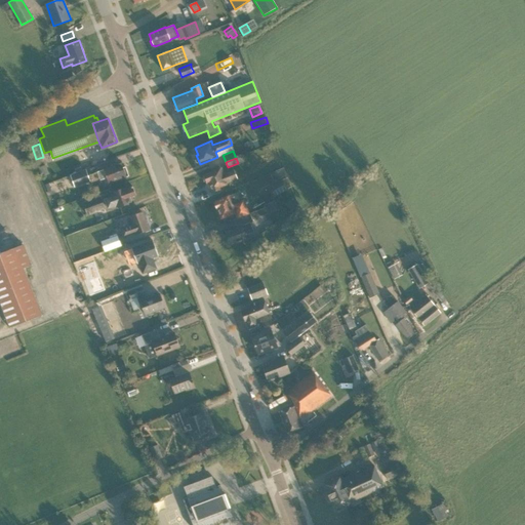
[(109,184),(123,178),(122,177),(128,175),(125,166),(123,167),(121,162),(104,168),(104,170),(98,172),(102,180),(107,178),(109,184)]
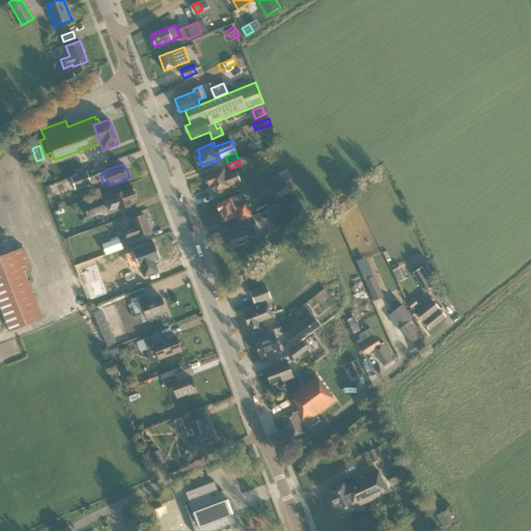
[(38,169),(43,178),(49,175),(45,167),(38,169)]
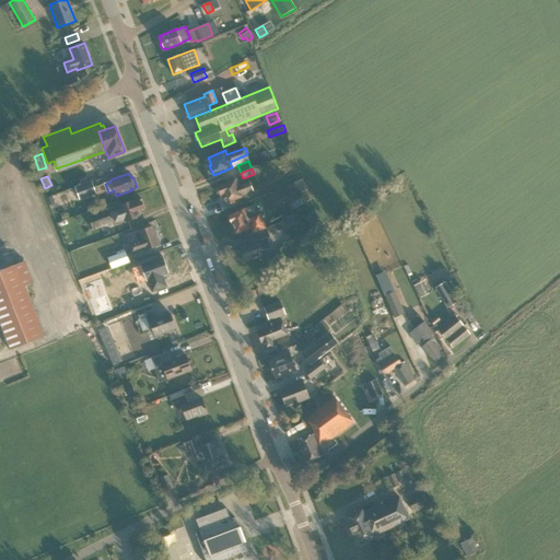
[(249,179),(238,184),(236,178),(217,186),(221,196),(222,195),(225,205),(235,201),(234,199),(241,196),(241,195),(253,190),(249,179)]
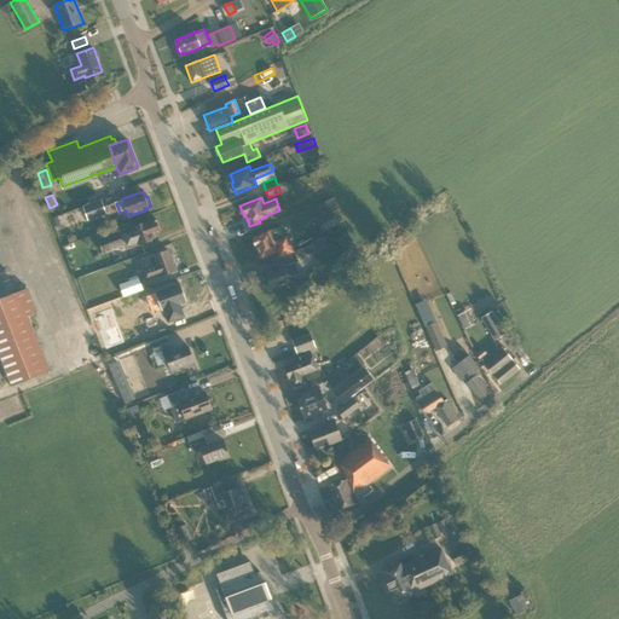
[(335,197),(318,204),(323,213),(337,207),(335,197)]
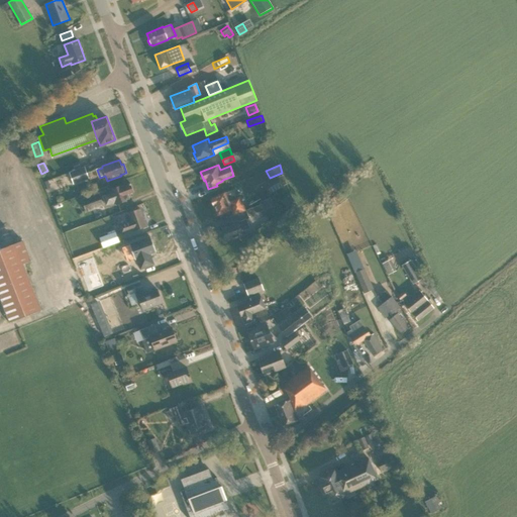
[(89,178),(85,166),(69,172),(74,184),(89,178)]
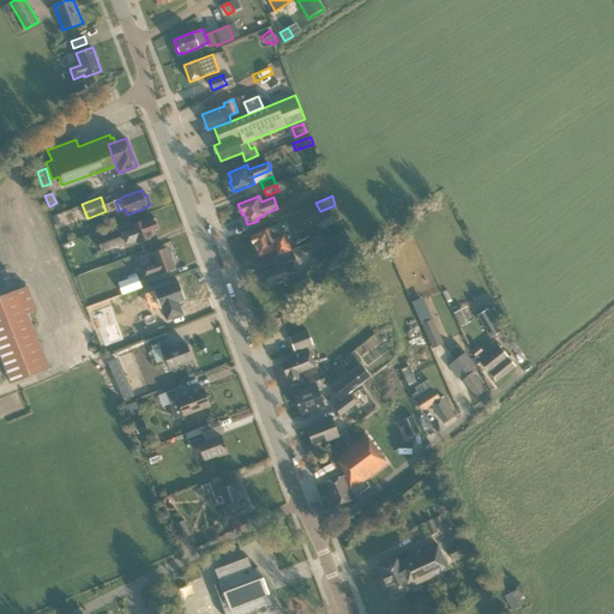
[(327,209),(313,217),(320,229),(335,221),(327,209)]
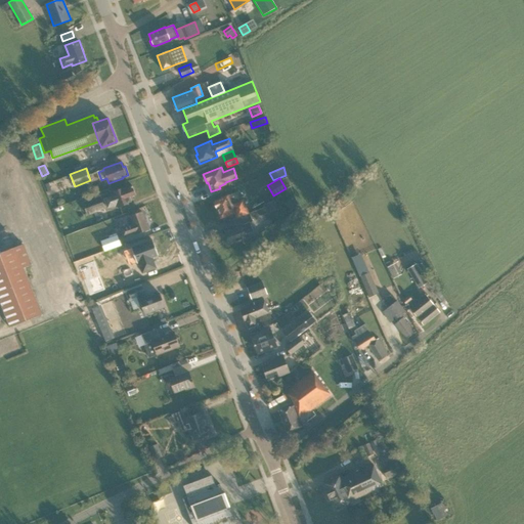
[(117,204),(118,208),(129,204),(128,202),(131,201),(131,200),(134,199),(132,195),(135,193),(132,185),(123,188),(123,187),(113,190),(115,194),(104,199),(107,208),(117,204)]
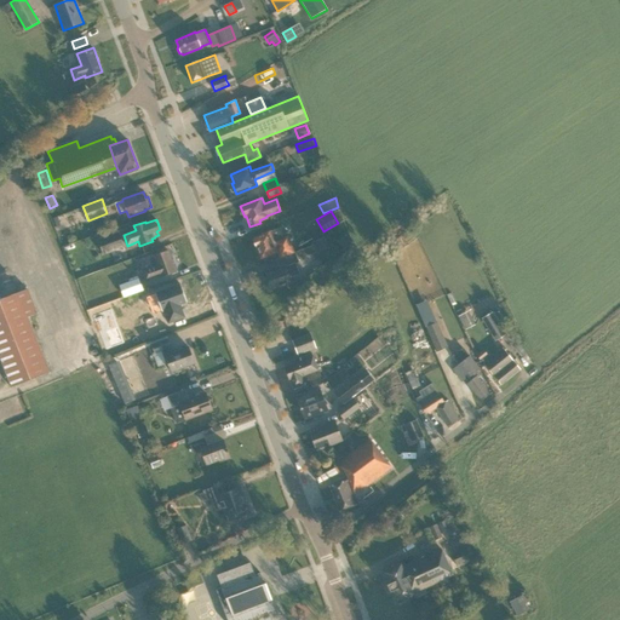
[(279,227),(252,236),(259,257),(274,251),(277,258),(294,252),(288,236),(283,239),(279,227)]
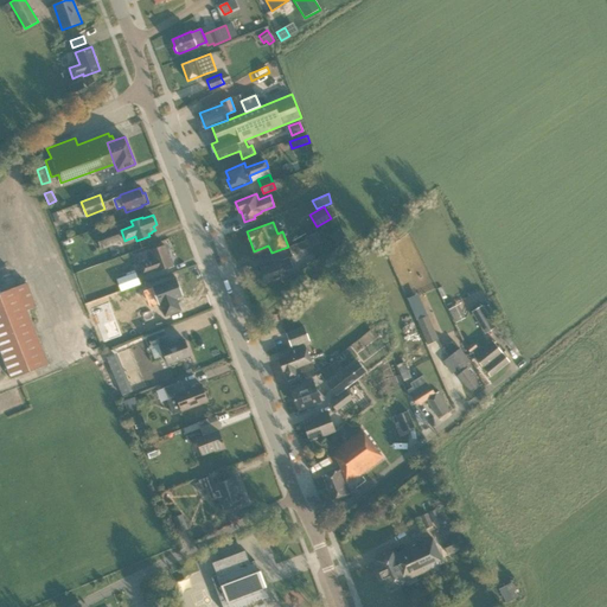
[(95,234),(101,249),(121,242),(116,227),(95,234)]
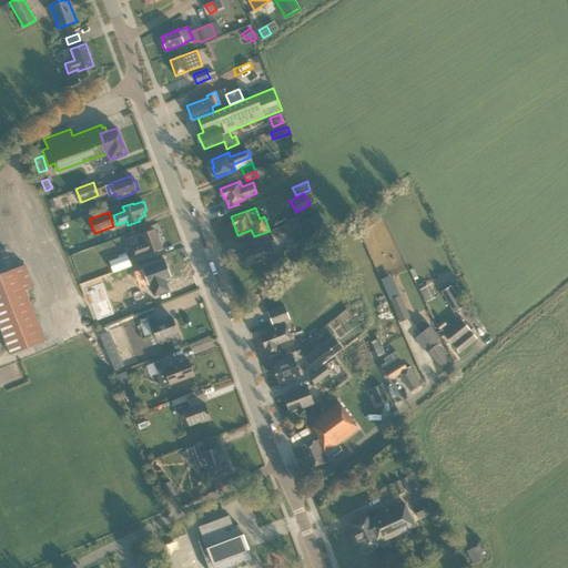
[(271,231),(273,237),(301,226),(297,216),(295,213),(269,227),(271,231)]
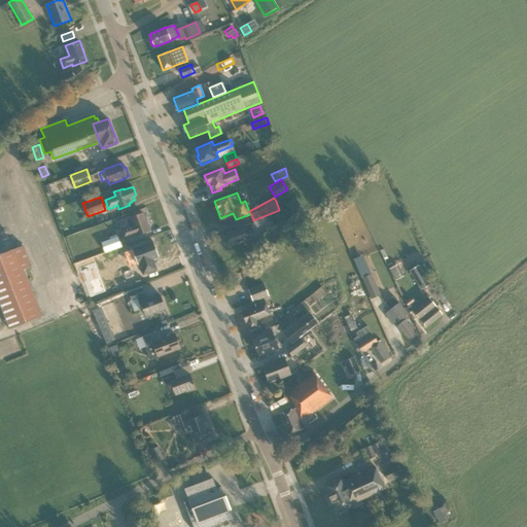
[(136,234),(137,236),(149,231),(142,212),(130,216),(133,225),(120,230),(124,239),(136,234)]
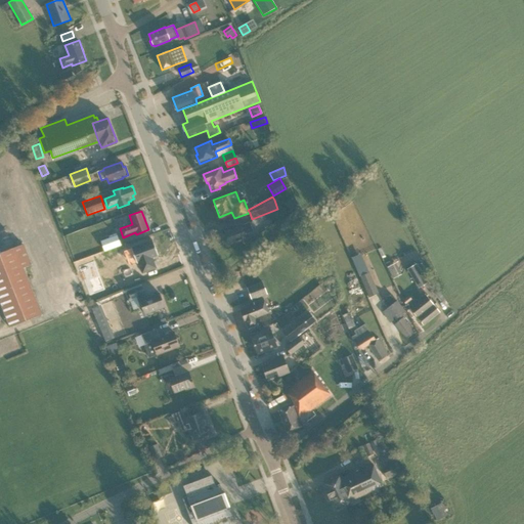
[(224,230),(230,245),(247,238),(245,233),(253,230),(250,222),(242,224),(241,223),(236,225),(235,223),(227,226),(228,229),(224,230)]
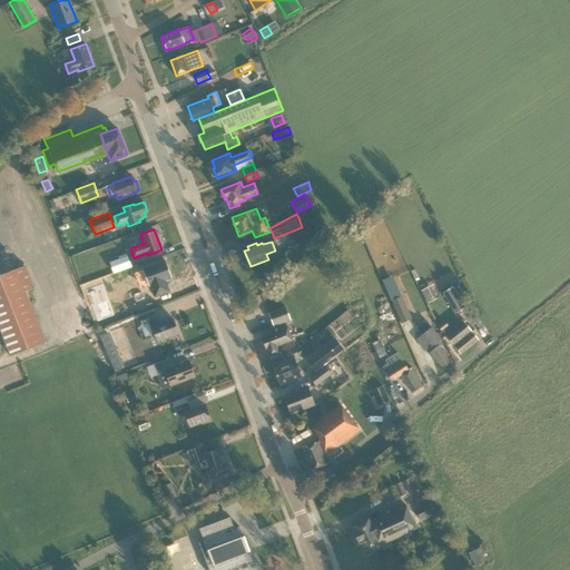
[(109,262),(114,273),(131,266),(126,253),(123,255),(123,257),(109,262)]
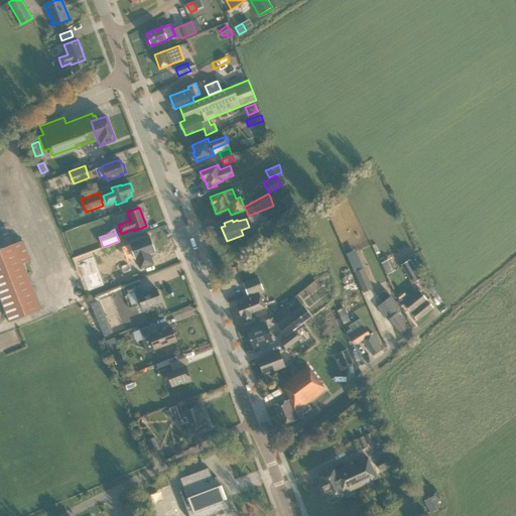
[(135,242),(129,245),(135,259),(137,258),(141,268),(153,263),(149,253),(156,251),(151,239),(150,237),(135,242)]
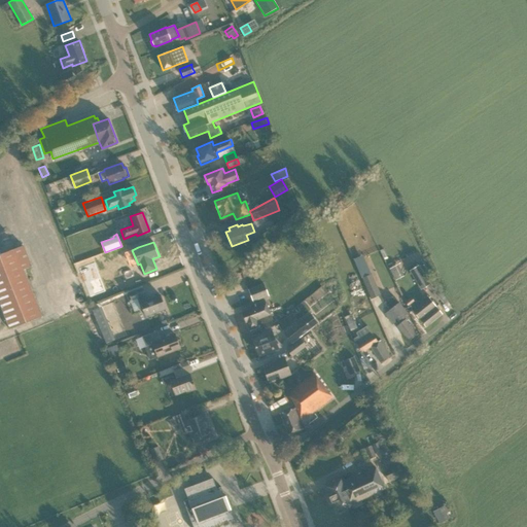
[(296,249),(304,259),(311,254),(304,243),(296,249)]
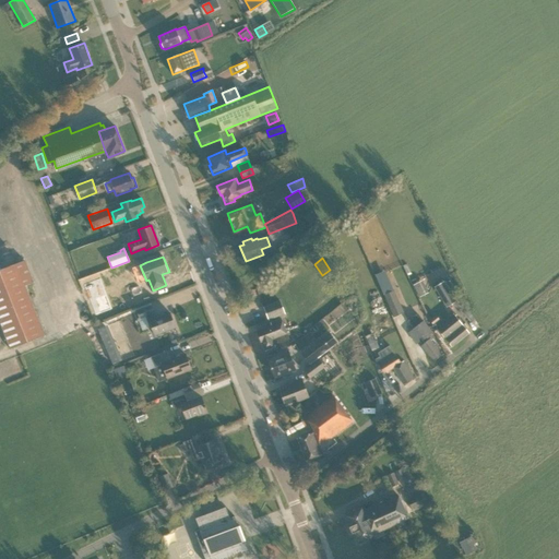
[(33,283),(24,261),(0,270),(0,321),(11,348),(44,336),(24,286),(33,283)]
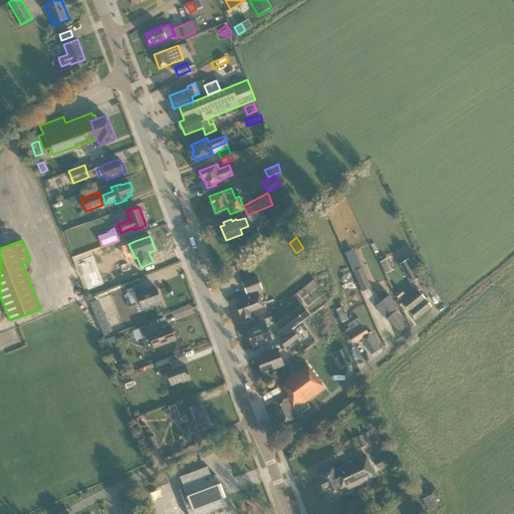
[(345,253),(352,271),(361,267),(354,249),(345,253)]
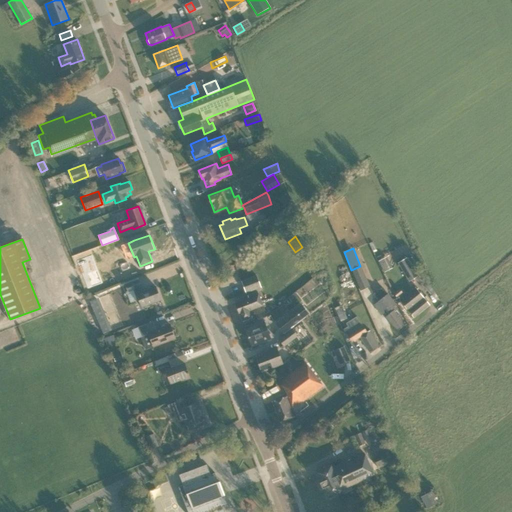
[(92,254),(78,260),(88,288),(103,282),(92,254)]
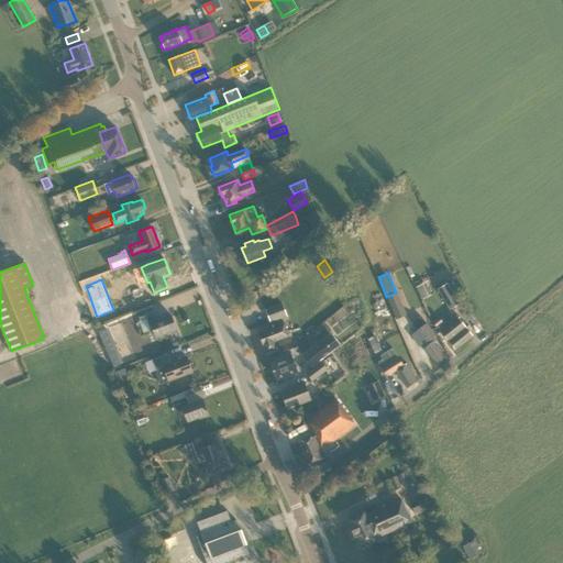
[(437,288),(450,309),(460,302),(448,283),(437,288)]
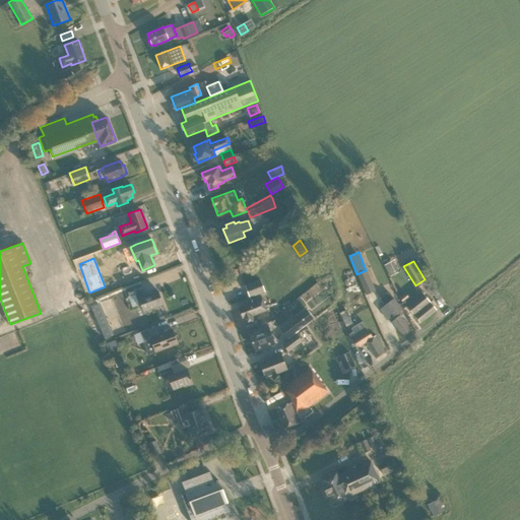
[(390,276),(395,273),(390,262),(384,265),(390,276)]
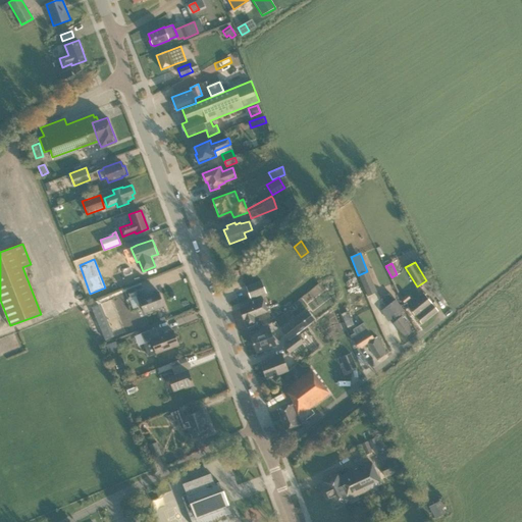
[(367,271),(358,275),(365,290),(374,285),(368,271),(367,271)]
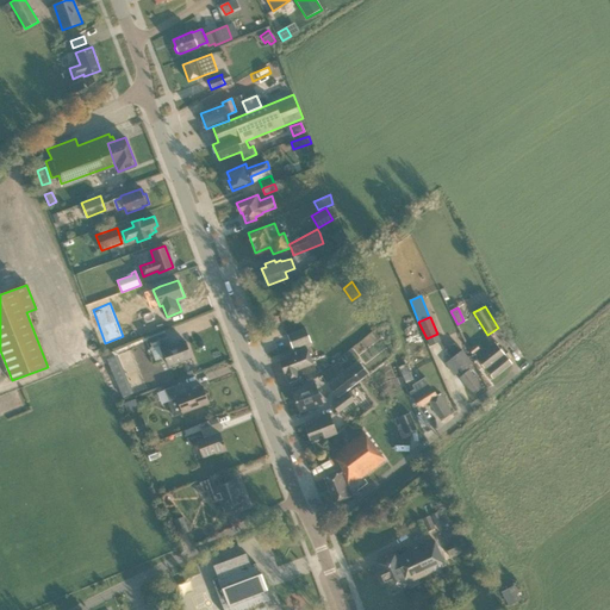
[(288,335),(293,349),(311,342),(305,328),(288,335)]
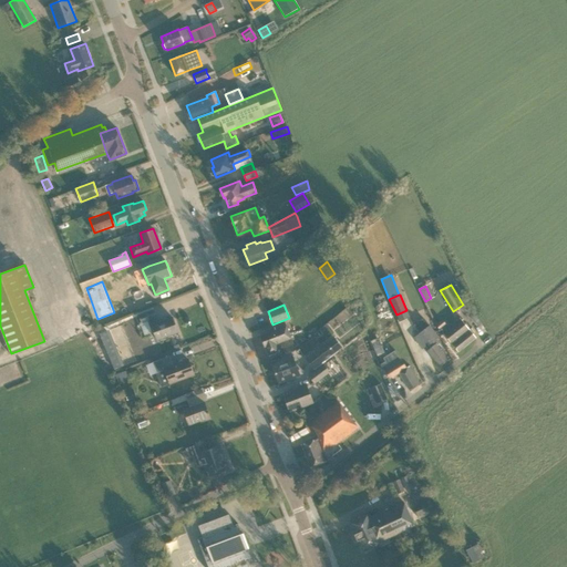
[(153,309),(138,315),(142,322),(147,320),(152,333),(154,332),(156,340),(178,332),(172,317),(157,322),(155,317),(156,317),(153,309)]
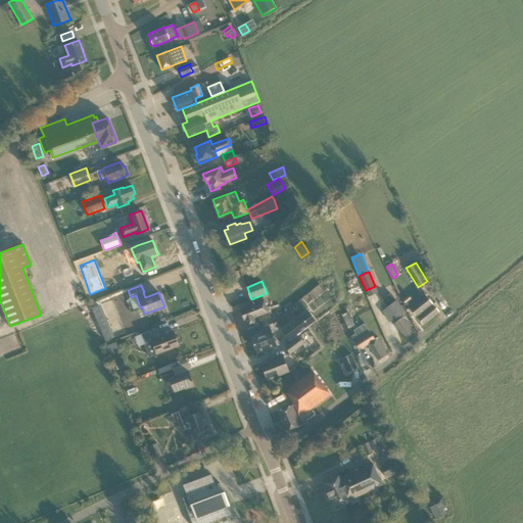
[(353,301),(365,295),(361,288),(349,293),(353,301)]
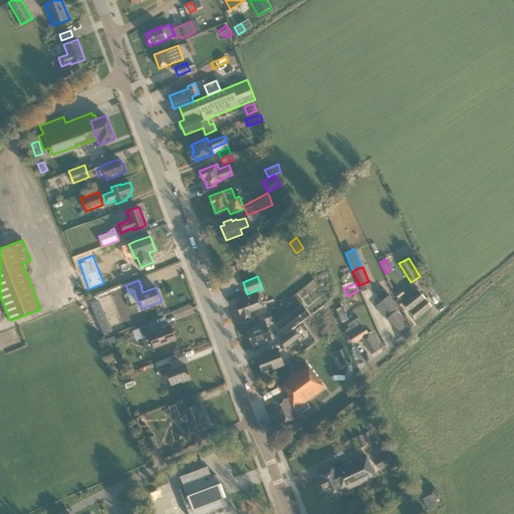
[(399,331),(407,325),(401,318),(403,316),(396,307),(398,305),(383,288),(374,295),(380,301),(379,302),(388,312),(390,315),(388,317),(399,331)]
